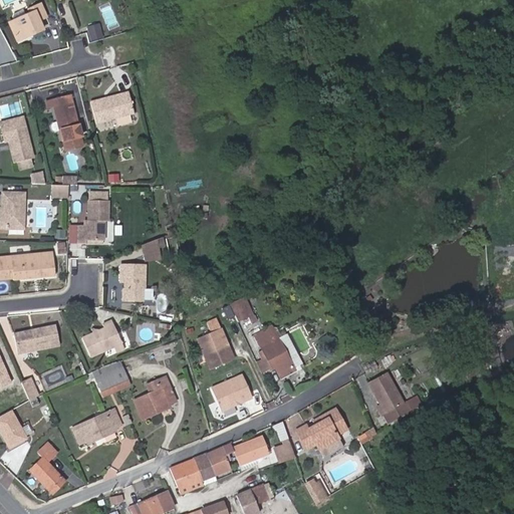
[(65,25),(74,22),(67,3),(58,6),(65,25)]
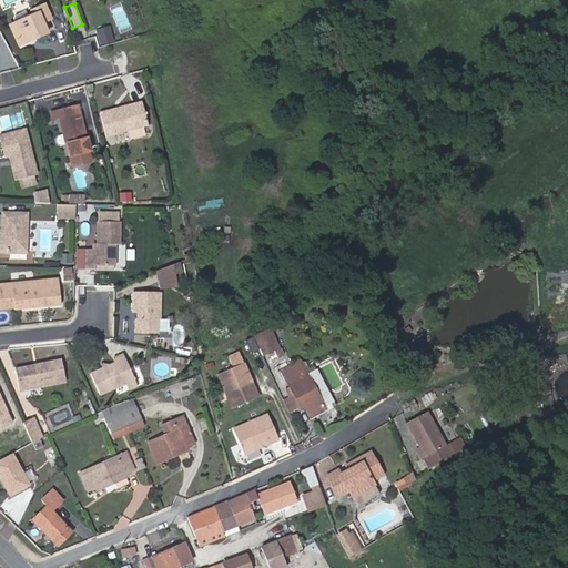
[(13,20),(16,24),(10,27),(17,43),(32,38),(34,41),(47,36),(42,26),(51,21),(46,7),(31,12),(33,17),(28,19),(26,12),(16,17),(13,20)]
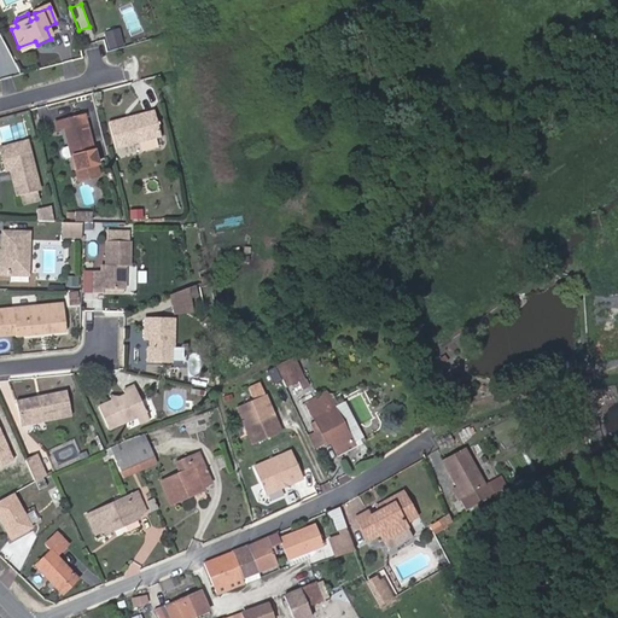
[(121,48),(117,33),(103,36),(108,52),(121,48)]
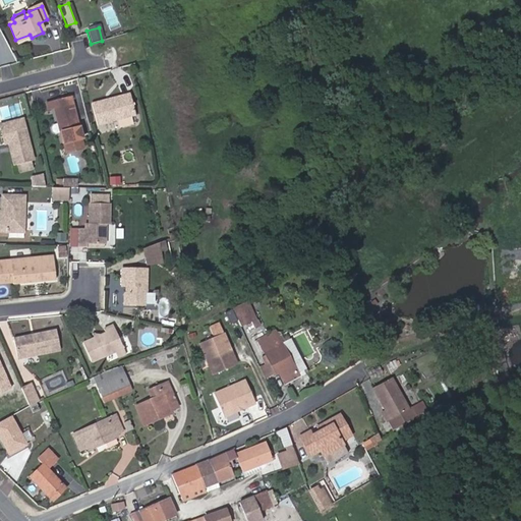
[(32,38),(30,35),(15,40),(17,44),(32,38)]
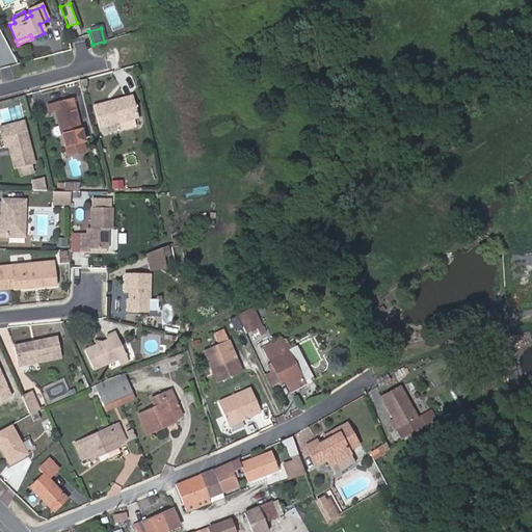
[(108,104),(92,108),(99,130),(137,120),(131,98),(112,103),(112,106),(109,106),(108,104)]
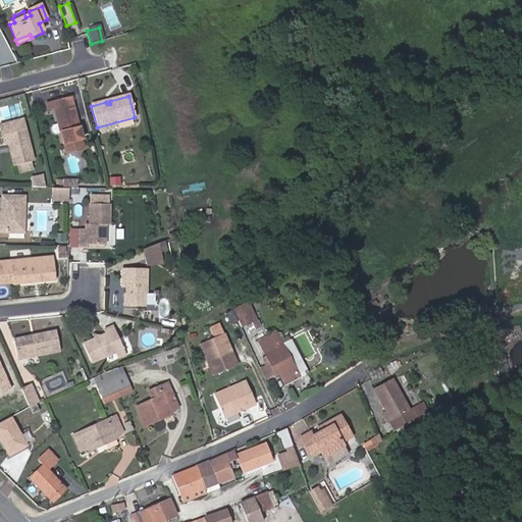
[(60,147),(82,142),(69,98),(55,102),(57,109),(51,111),(60,147)]
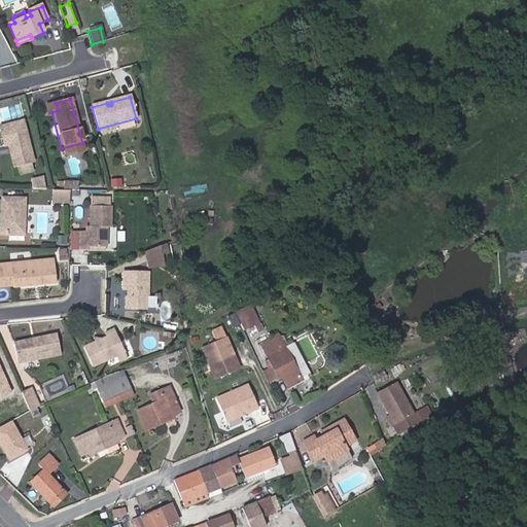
[(58,110),(56,103),(45,106),(47,113),(51,112),(58,110)]
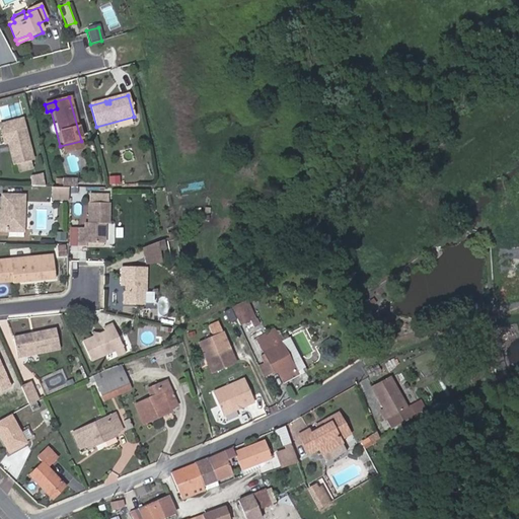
[(32,160),(21,122),(0,126),(0,130),(4,145),(11,143),(13,148),(10,153),(14,165),(32,160)]
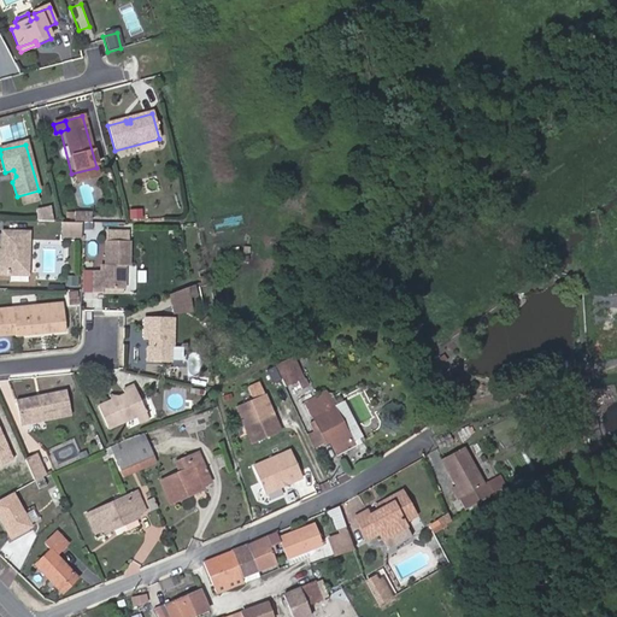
[(99,178),(97,168),(71,174),(74,184),(99,178)]
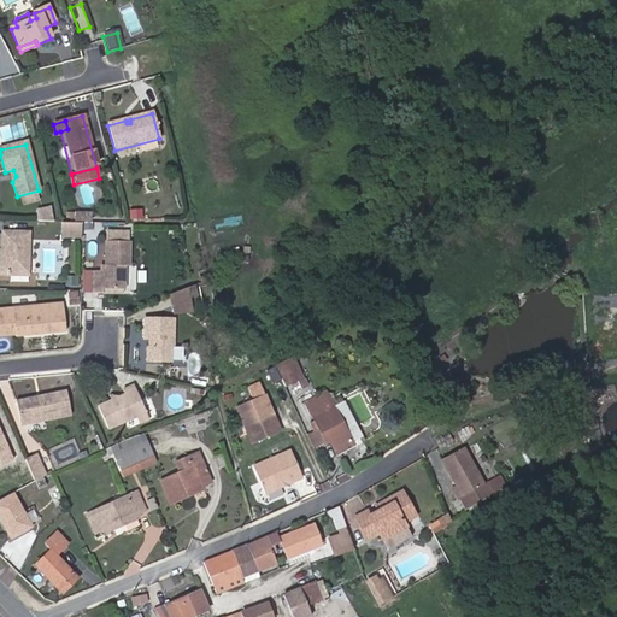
[(37,207),(37,222),(54,222),(54,207),(37,207)]
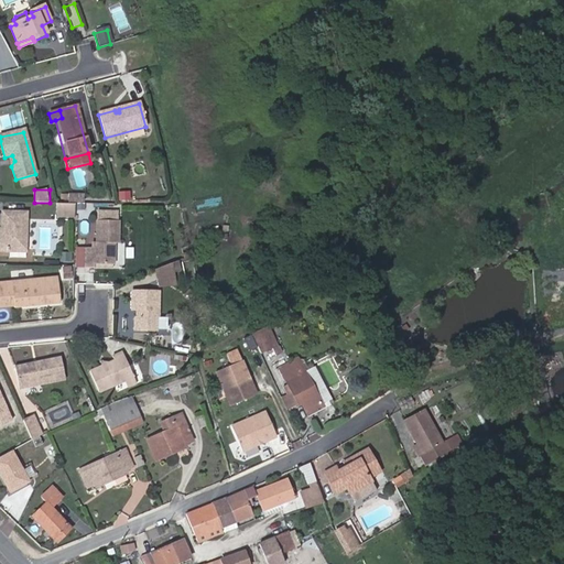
[(82,205),(82,196),(67,196),(67,205),(75,205),(82,205)]
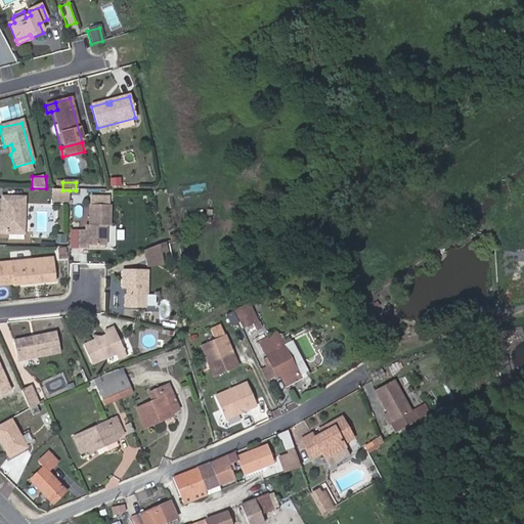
[(24,232),(24,199),(2,199),(1,231),(24,232)]
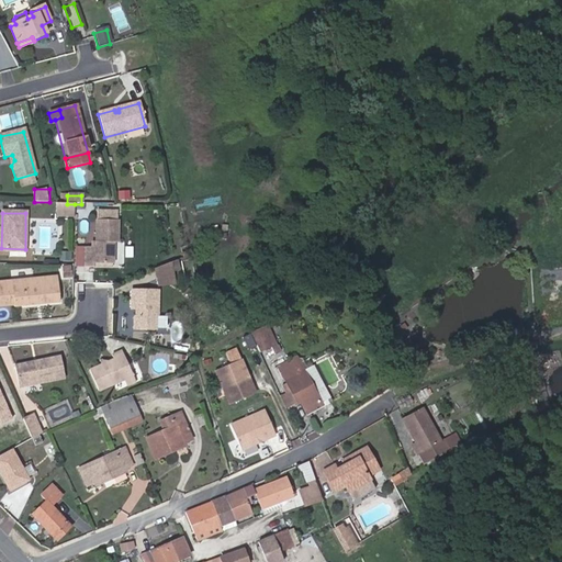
[(117,244),(117,222),(97,222),(97,244),(92,244),(92,249),(86,249),(86,270),(92,270),(92,266),(113,266),(113,244),(117,244)]
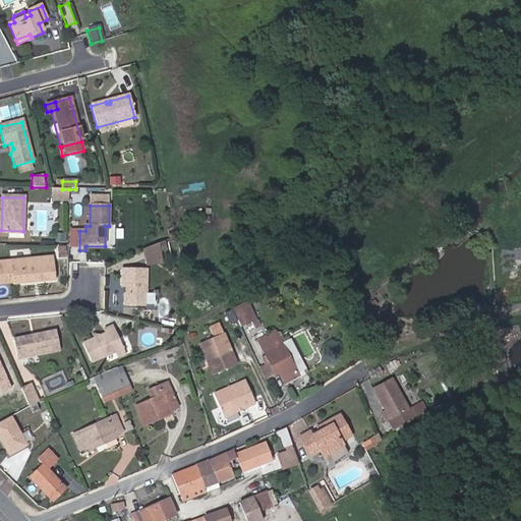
[(57,241),(66,241),(66,232),(57,232),(57,241)]
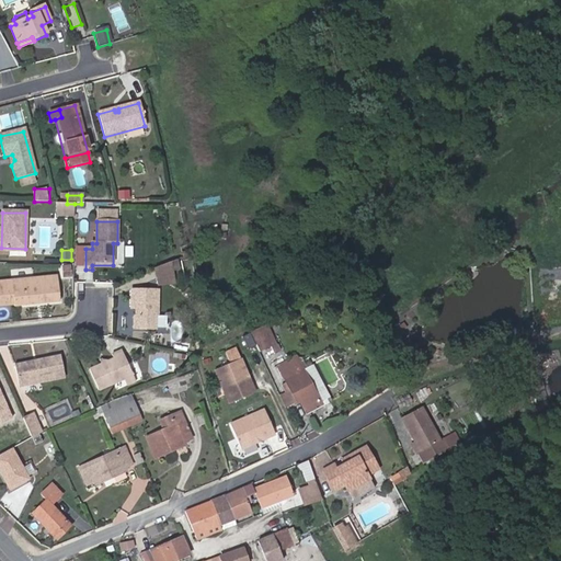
[(174,284),(174,260),(158,266),(158,284),(174,284)]
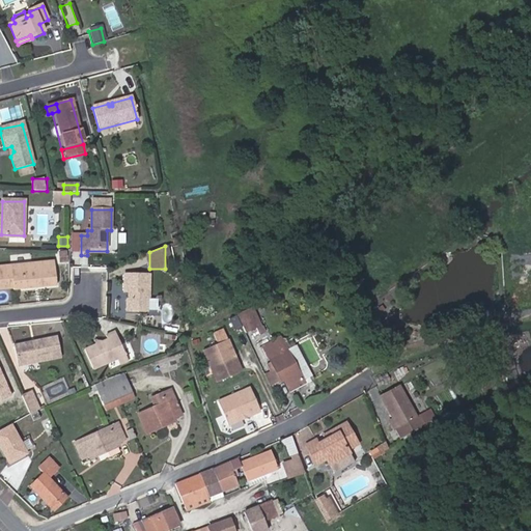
[(70,260),(68,249),(58,249),(59,261),(70,260)]
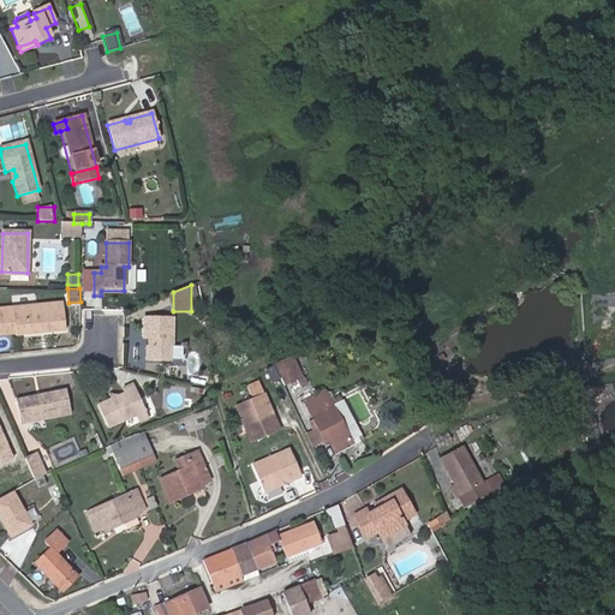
[(65,332),(61,303),(0,309),(0,334),(13,333),(13,336),(37,333),(37,330),(42,330),(43,333),(65,332)]
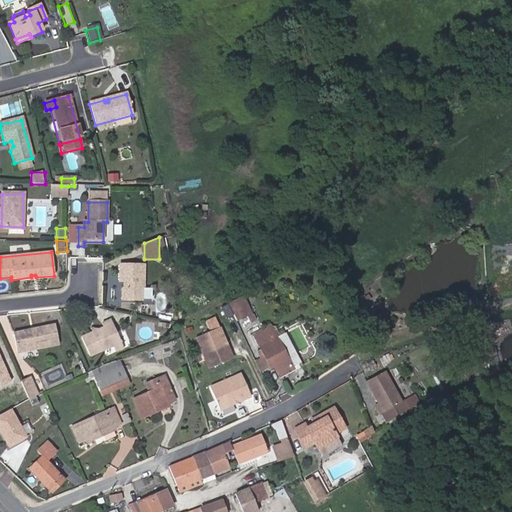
[(177,267),(172,262),(167,266),(171,270),(177,267)]
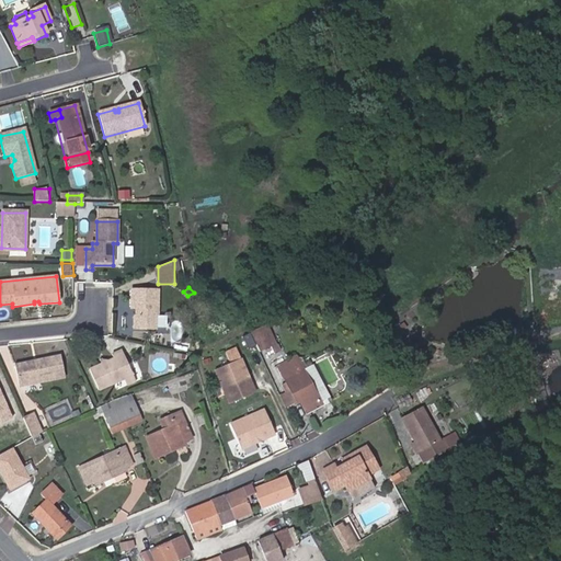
[(158,313),(158,290),(133,289),(132,308),(137,308),(140,308),(140,313),(136,316),(136,328),(153,329),(153,316),(158,313)]
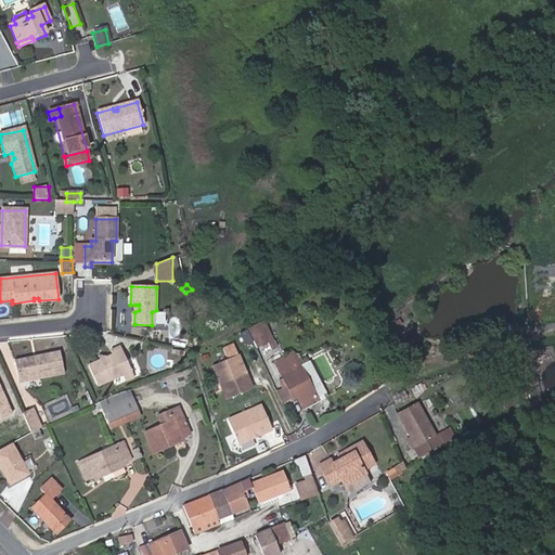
[(268,339),(272,337),(265,321),(249,328),(257,347),(268,340),(268,339)]
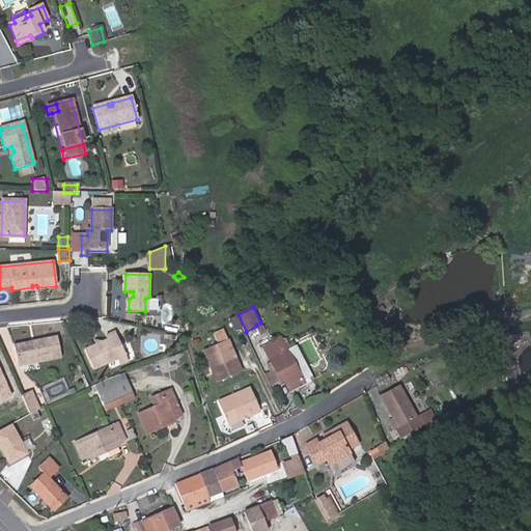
[(107,335),(108,339),(85,350),(94,369),(119,358),(127,354),(116,331),(107,335)]
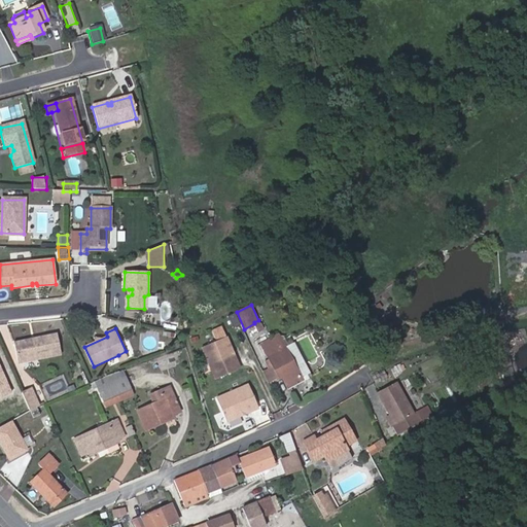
[(13,342),(18,363),(61,354),(57,334),(37,337),(38,340),(32,341),(32,339),(13,342)]
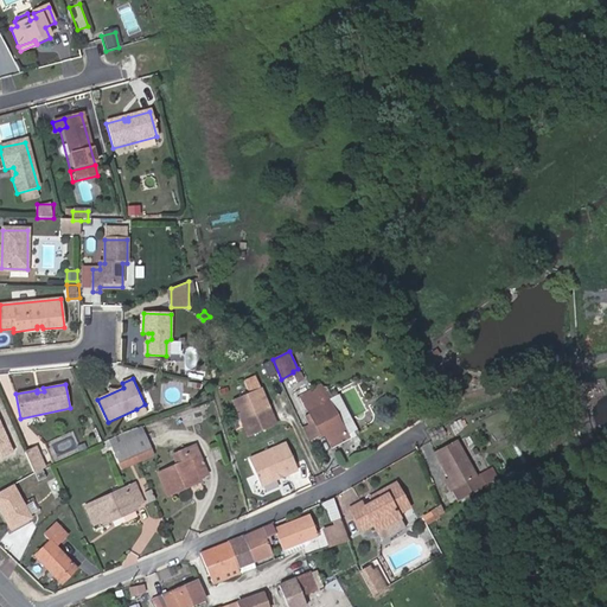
[(276,423),(261,387),(234,398),(249,435),(276,423)]
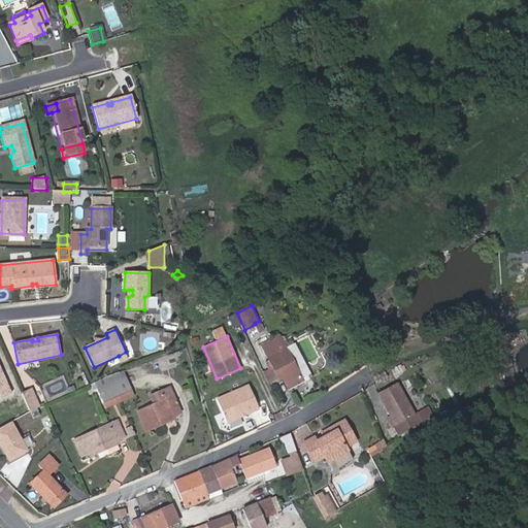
[(275,365),(270,368),(275,378),(283,375),(290,389),(302,382),(300,376),(285,349),(278,336),(264,344),(271,359),(275,365)]
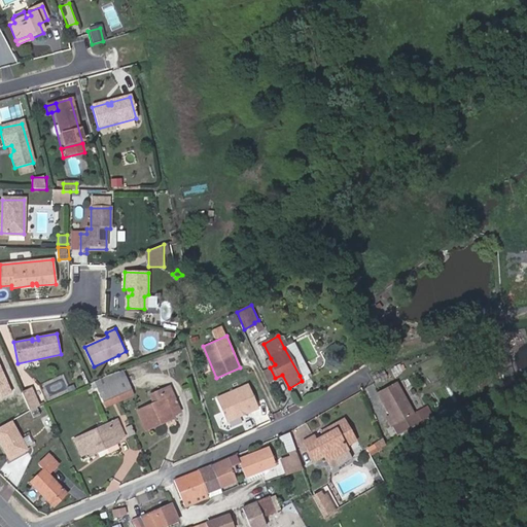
[(284,348),(300,376),(306,367),(292,344),(284,348)]
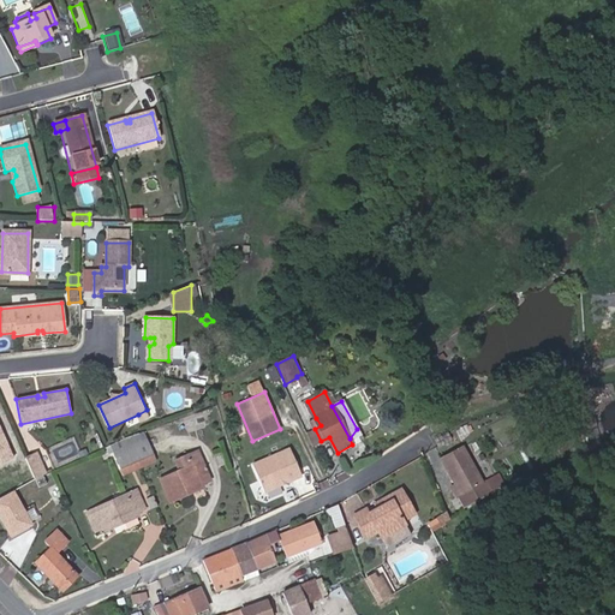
[(147,410),(138,415),(142,422),(150,418),(147,410)]
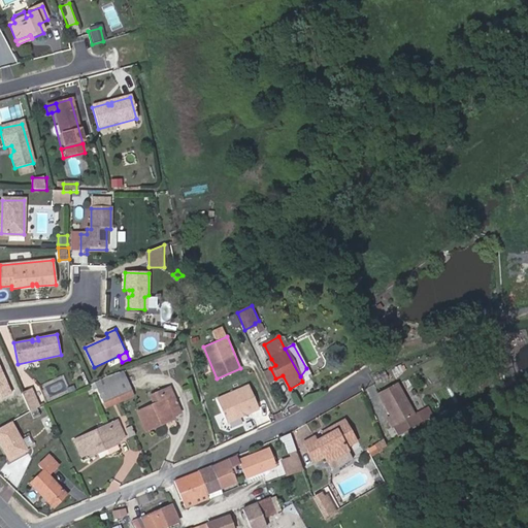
[(275,365),(271,359),(266,362),(270,368),(275,365)]
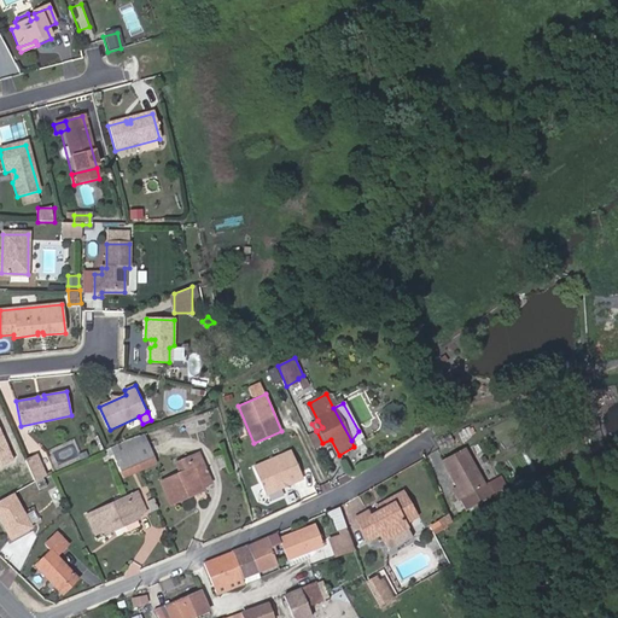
[(309,436),(315,448),(322,443),(316,431),(309,436)]
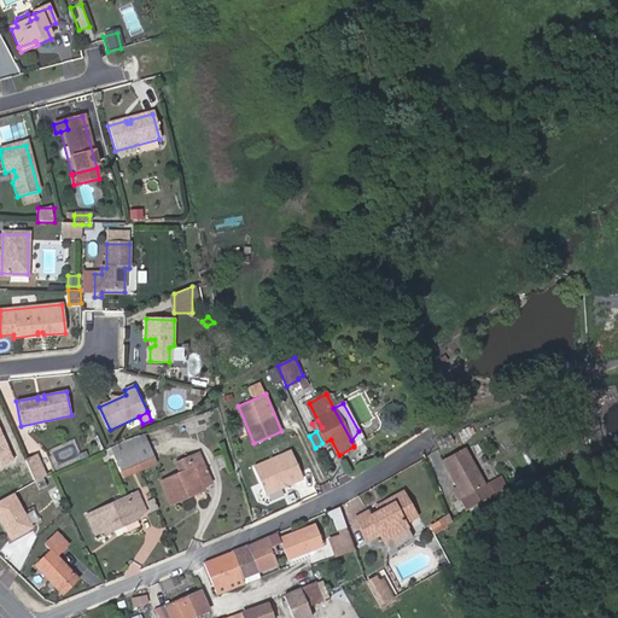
[(145,435),(128,441),(132,449),(149,442),(145,435)]
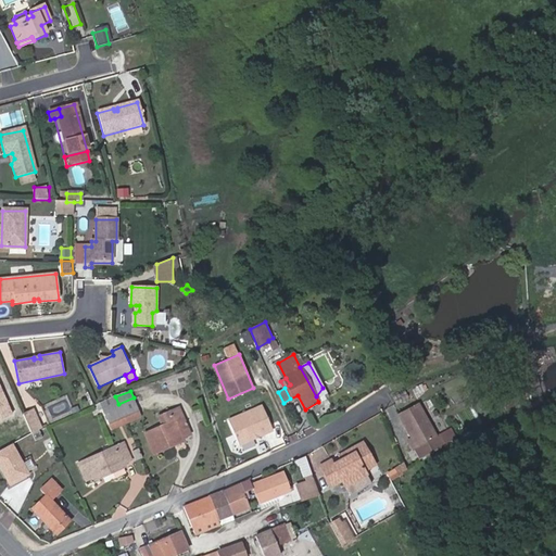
[(103,409),(118,404),(115,396),(100,403),(103,409)]
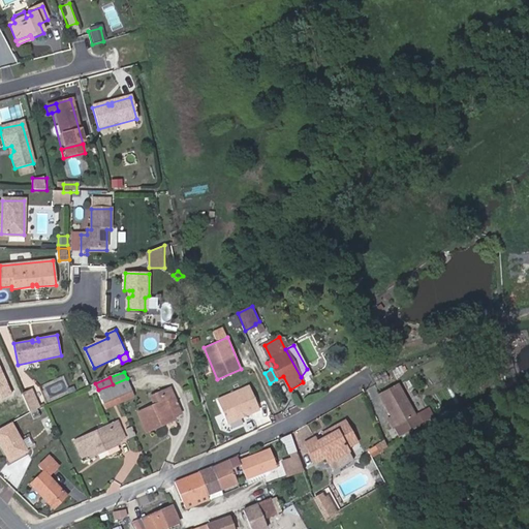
[(132,391),(127,378),(113,384),(118,397),(132,391)]
